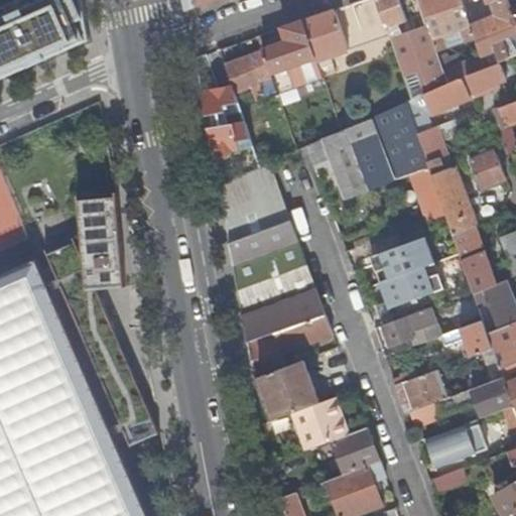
[(0,0),(0,79),(89,40),(88,32),(82,0),(0,0)]
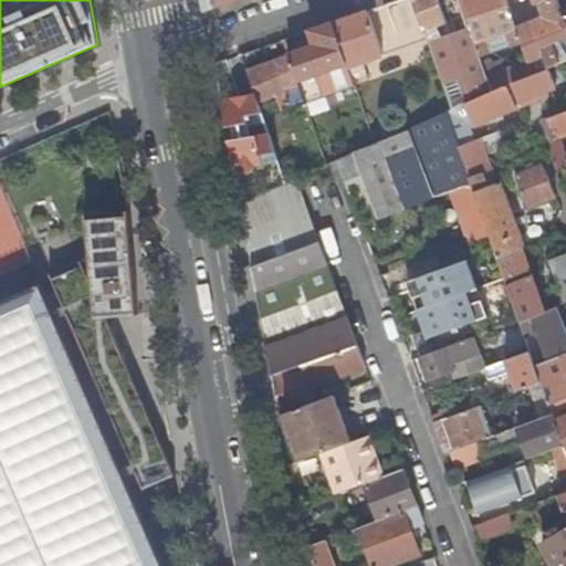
[(200,0),(203,10),(208,9),(233,0),(232,0),(200,0)]
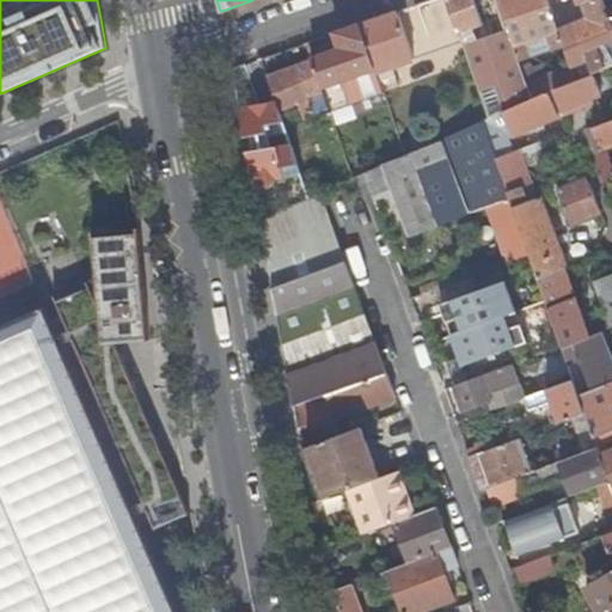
[(473,0),(445,0),(458,34),(482,25),(473,0)]
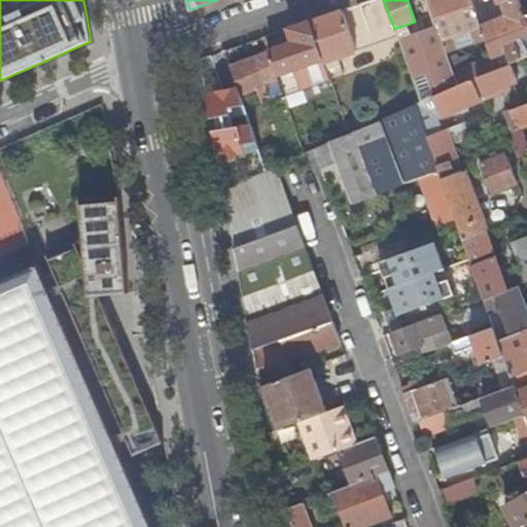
[(408,0),(415,22),(394,29),(420,102),(453,88),(458,84),(453,71),(447,53),(428,0),(408,0)]
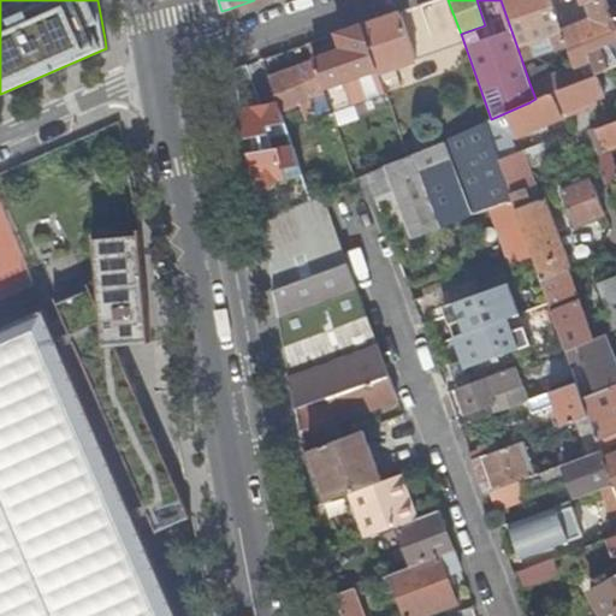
[(551,0),(501,0),(522,61),(533,57),(527,42),(551,34),(557,48),(568,45),(563,34),(551,0)]
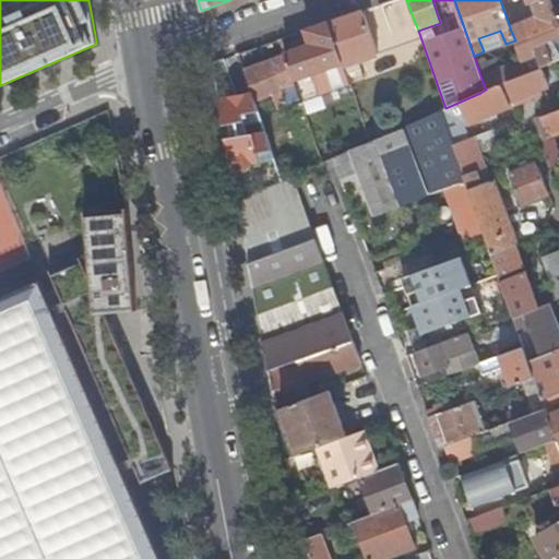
[(527,0),(530,4),(533,3),(538,15),(544,16),(511,31),(515,40),(521,59),(522,61),(536,56),(542,67),(550,62),(558,58),(558,56),(552,37),(558,34),(558,20),(551,0),(527,0)]
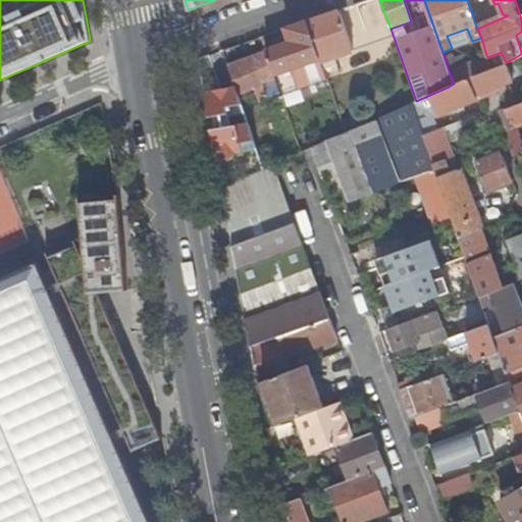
[(320,15),(306,20),(322,65),(355,54),(338,9),(320,15)]
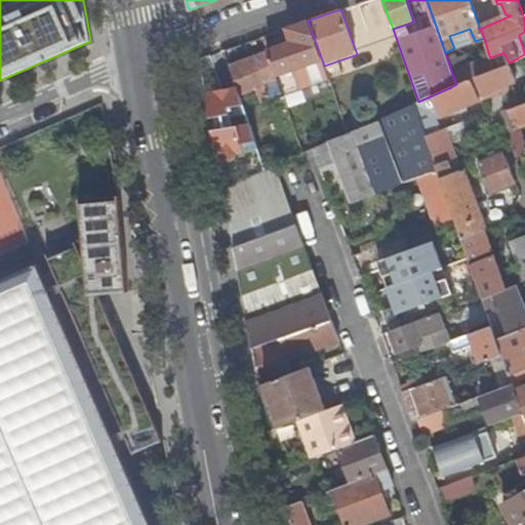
[(268,51),(282,93),(282,96),(329,80),(324,66),(308,21),(286,29),(291,42),(267,50),(268,51)]
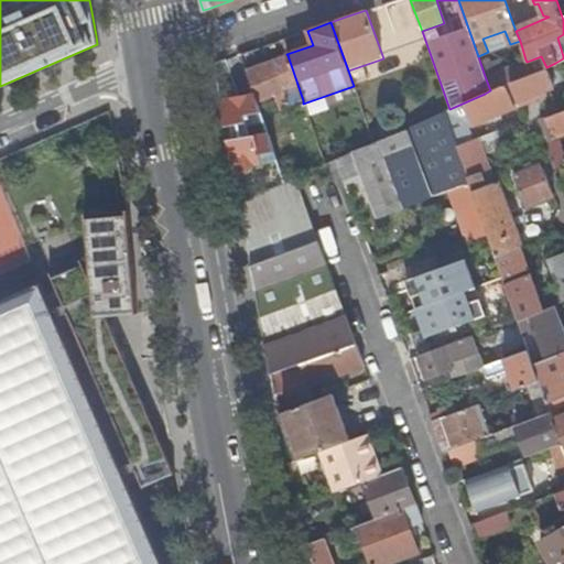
[(246,71),(253,94),(256,102),(274,96),(280,108),(303,100),(288,55),(246,71)]
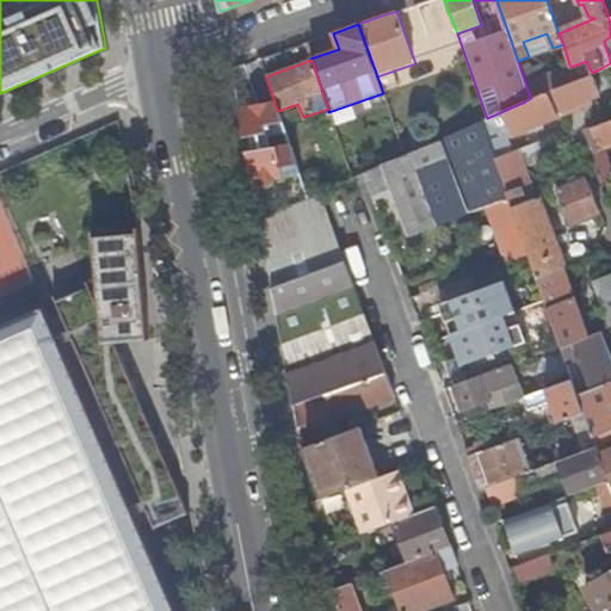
[(525,82),(531,98),(553,90),(575,79),(571,67),(569,65),(525,82)]
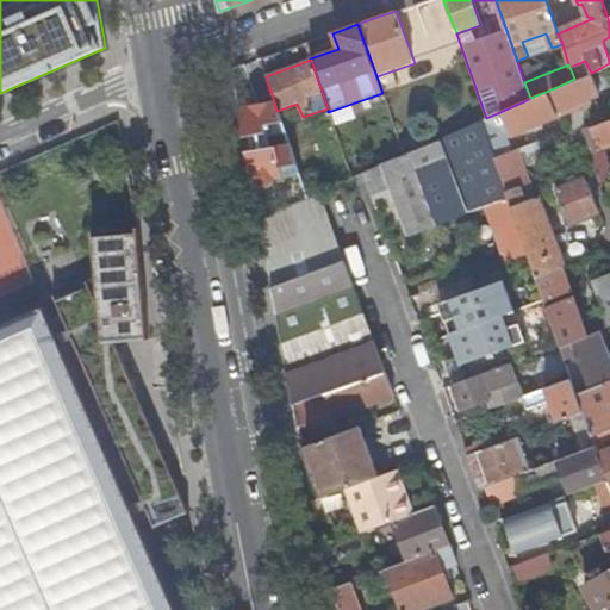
[(552,89),(554,98),(560,110),(599,93),(591,73),(574,79),(552,89)]
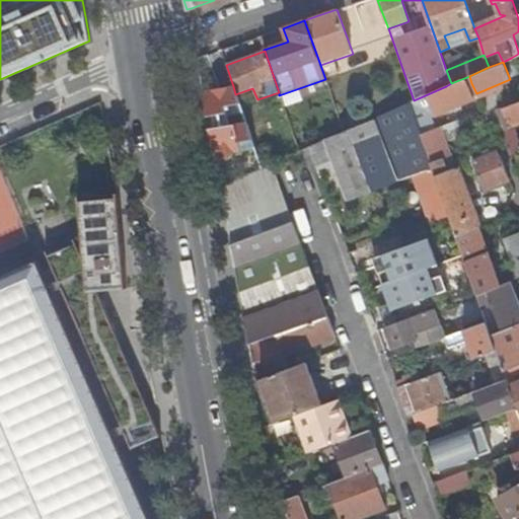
[(446,86),(414,100),(410,102),(421,134),(431,131),(423,108),(431,105),(435,116),(473,98),(467,84),(471,83),(469,76),(451,83),(446,86)]
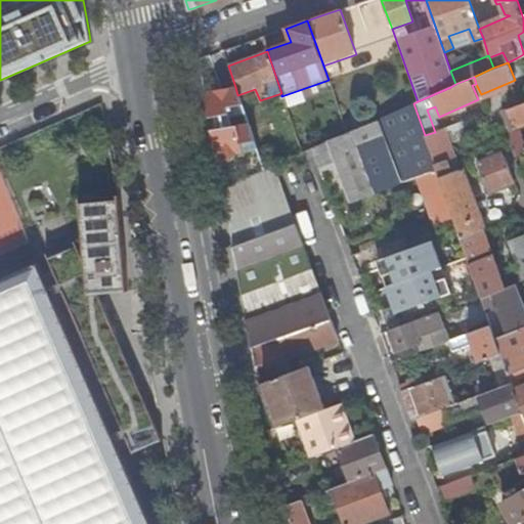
[(235,87),(204,92),(209,124),(215,157),(222,155),(230,160),(233,151),(243,150),(241,142),(254,140),(248,123),(230,126),(226,106),(241,104),(237,95),(235,87)]
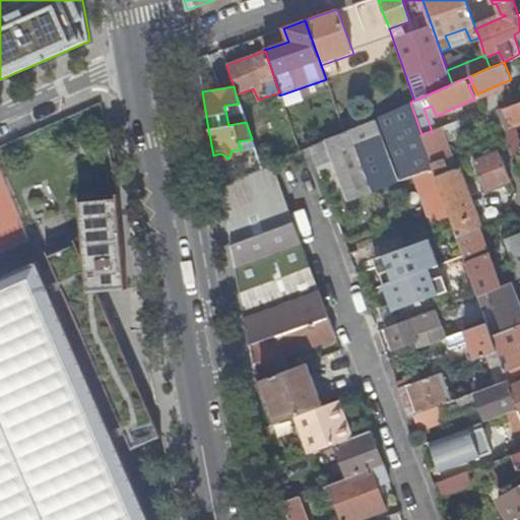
[(519,102),(503,109),(511,128),(514,127),(519,124),(519,102)]
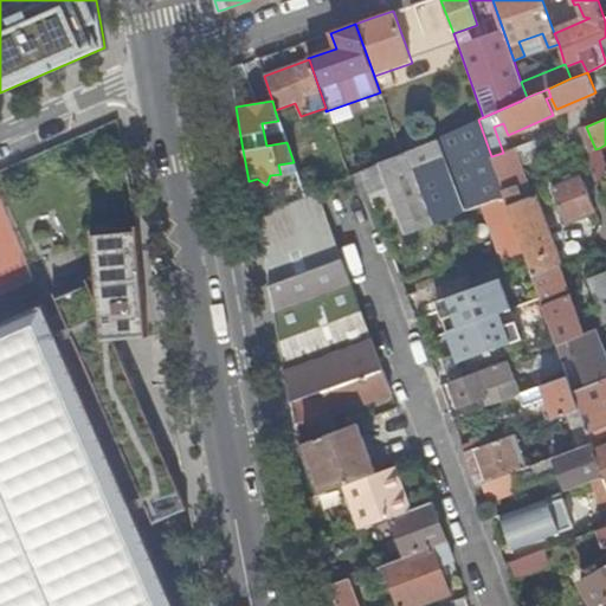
[(478,120),(439,136),(465,211),(481,205),(504,195),(491,156),(478,120)]
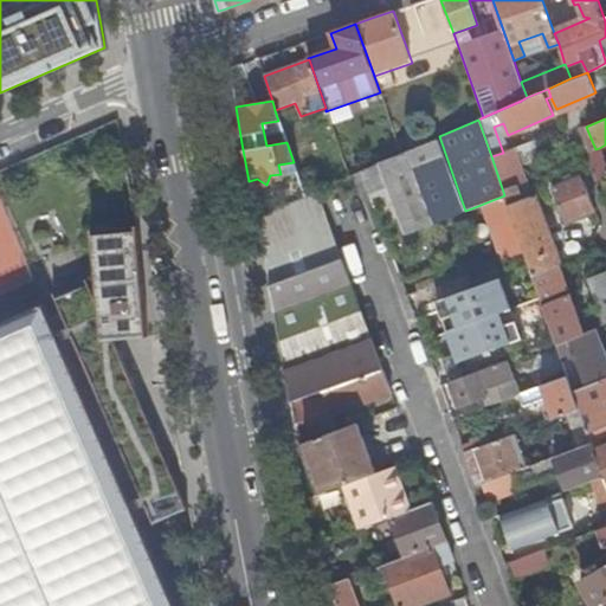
[(439,136),(378,163),(386,185),(405,232),(465,211),(439,136)]
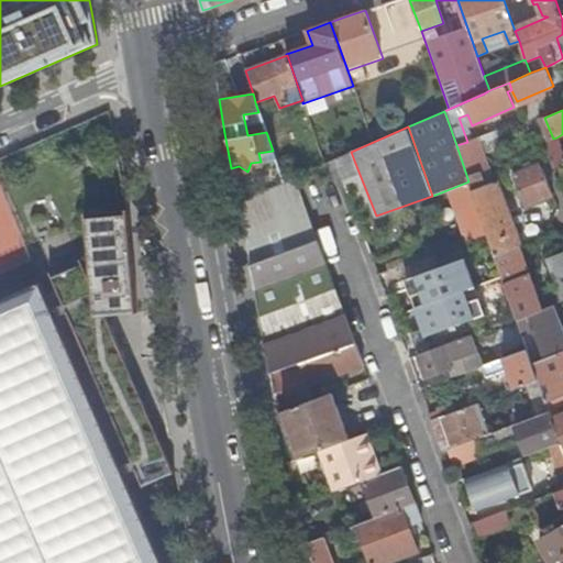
[(498,130),(478,138),(486,156),(505,148),(498,130)]
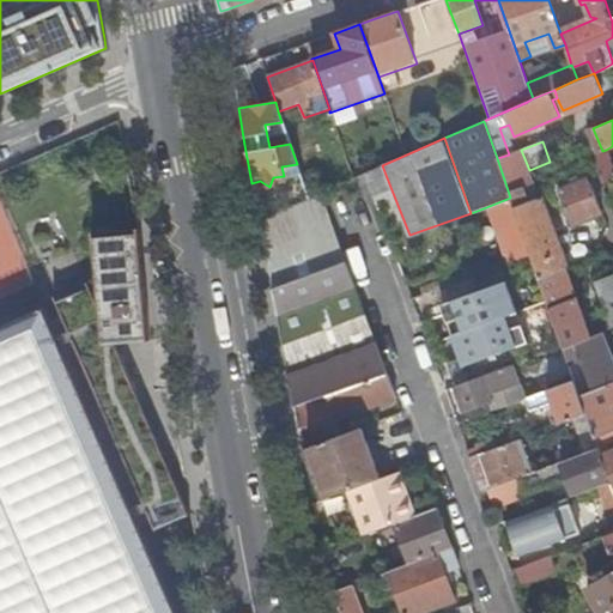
[(497,158),(510,198),(530,255),(538,278),(564,267),(568,265),(544,195),(528,201),(523,188),(534,184),(529,170),(521,150),(509,155),(497,158)]
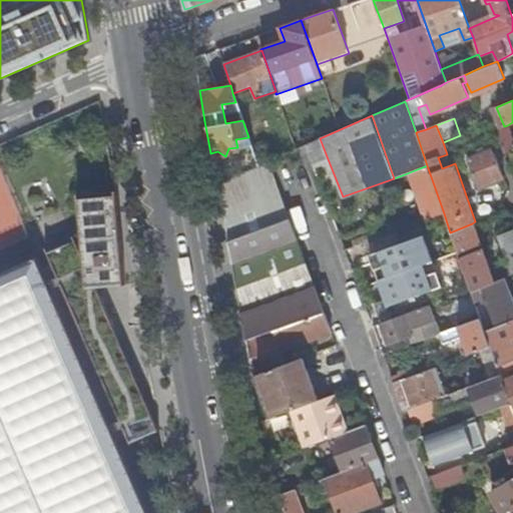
[(507,125),(504,126),(498,128),(502,138),(511,134),(507,125)]
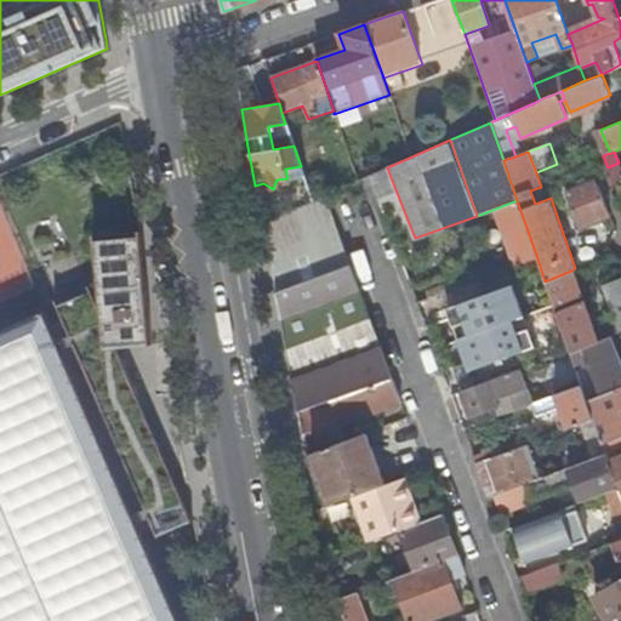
[(620,170),(619,163),(608,167),(615,188),(620,203),(620,170)]
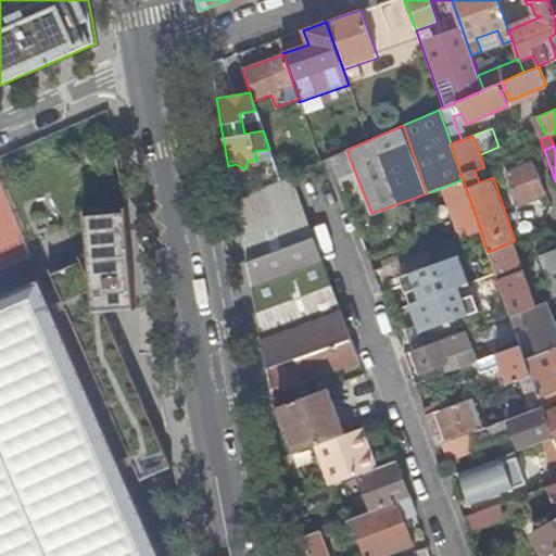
[(257,160),(273,158),(269,149),(255,151),(257,160)]
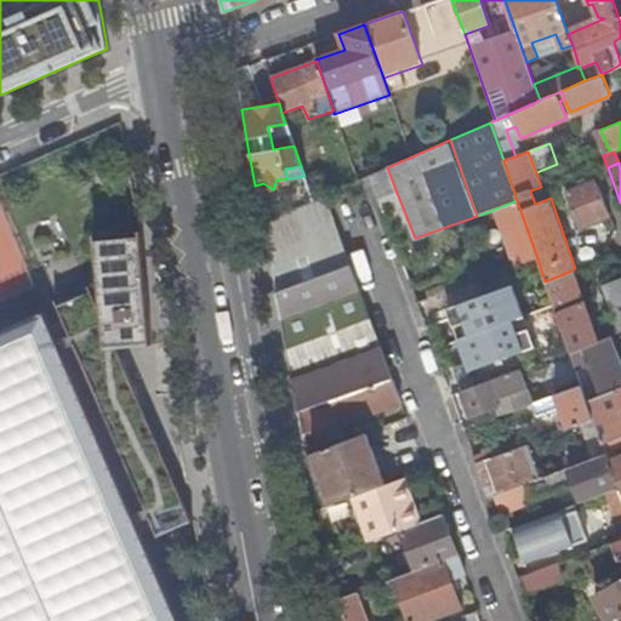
[(387,167),(368,176),(376,198),(396,189),(387,167)]
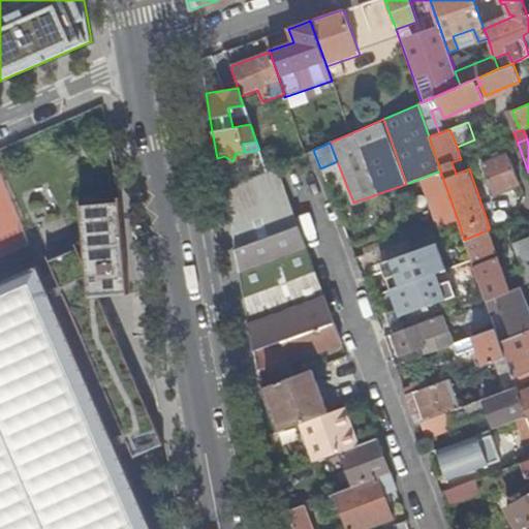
[(506,154),(504,148),(479,157),(481,163),(506,154)]
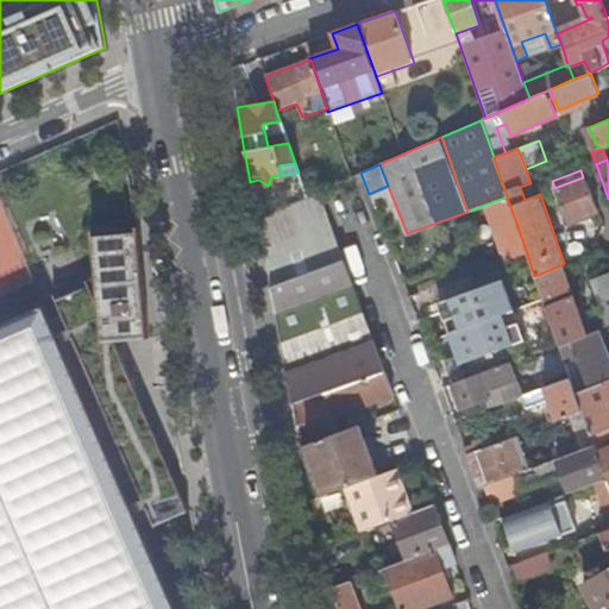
[(583,177),(554,188),(567,221),(596,212),(583,177)]
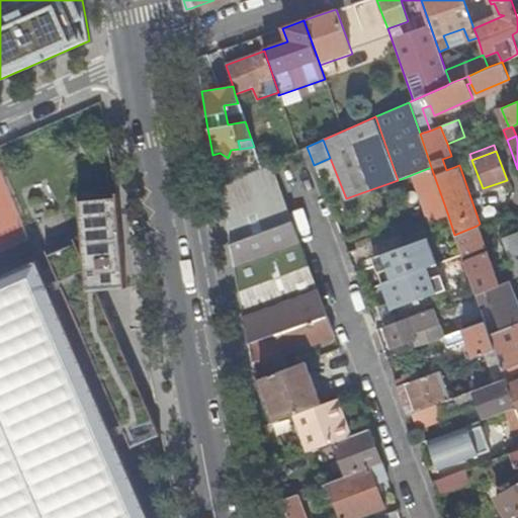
[(229,244),(291,221),(270,164),(219,185),(229,244)]
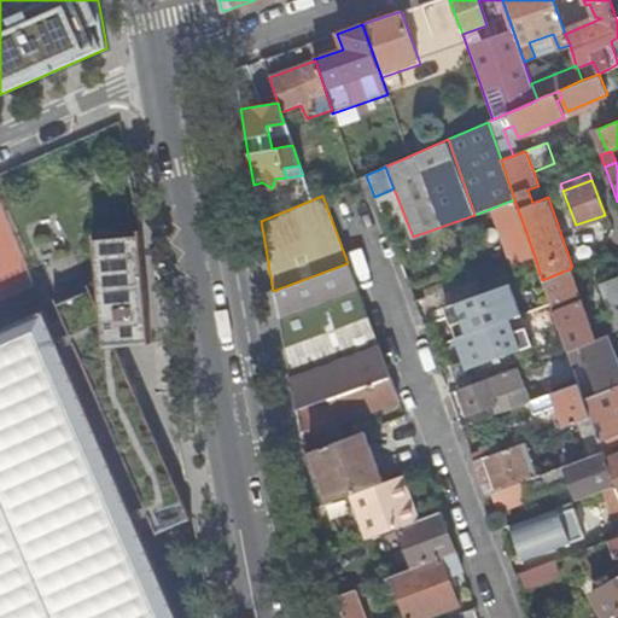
[(514,199),(490,209),(511,266),(535,257),(514,199)]
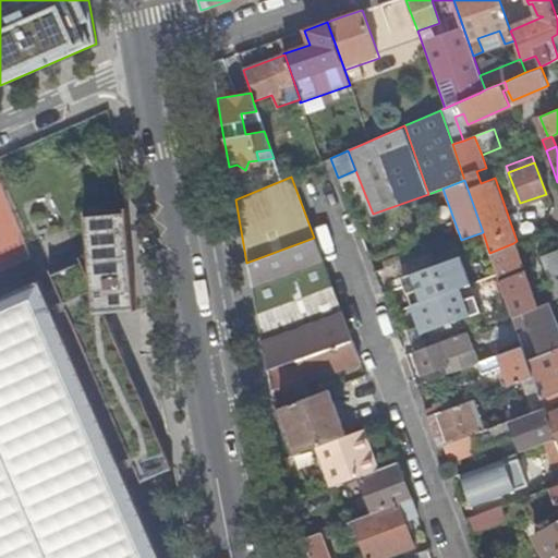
[(40,279),(0,296),(0,557),(164,557),(132,484),(142,480),(143,483),(174,470),(118,341),(106,314),(136,311),(134,284),(128,213),(85,217),(89,265),(84,267),(82,263),(51,276),(57,289),(47,293),(40,279)]
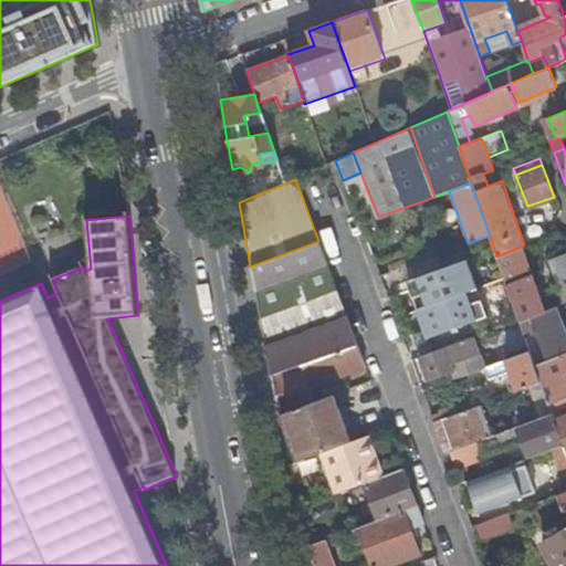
[(266,348),(271,375),(356,345),(318,241),(250,266),(261,318),(296,306),(306,334),(266,348)]
